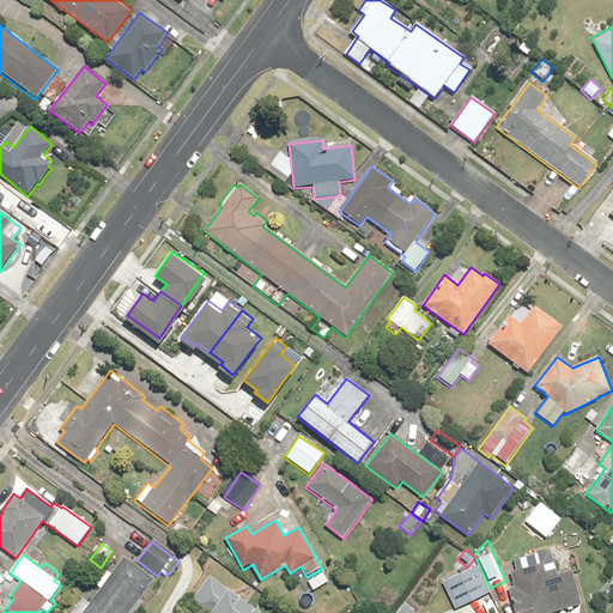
[(133,612),(143,602),(140,600),(155,580),(123,558),(111,575),(108,572),(97,587),(99,589),(87,606),(80,601),(73,611),(76,612),(133,612)]
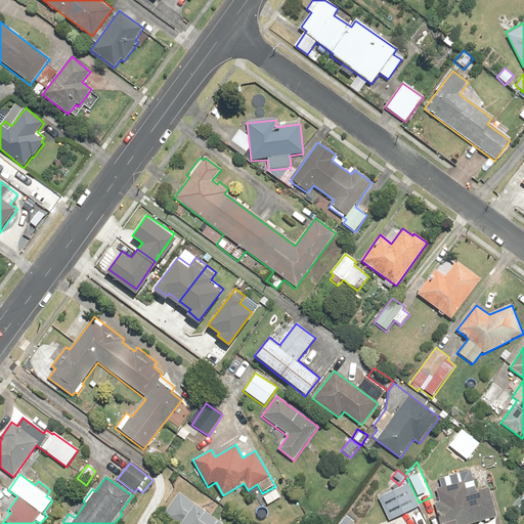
[(435,504),(441,523),(472,523),(496,516),(488,489),(468,495),(464,481),(436,490),(440,503),(435,504)]
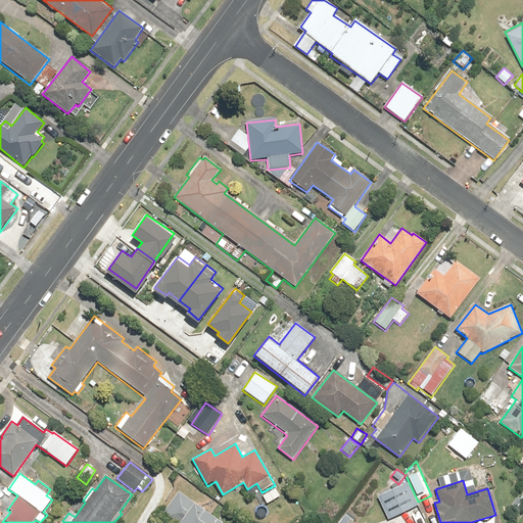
[(408,483),(377,496),(388,520),(419,507),(408,483)]
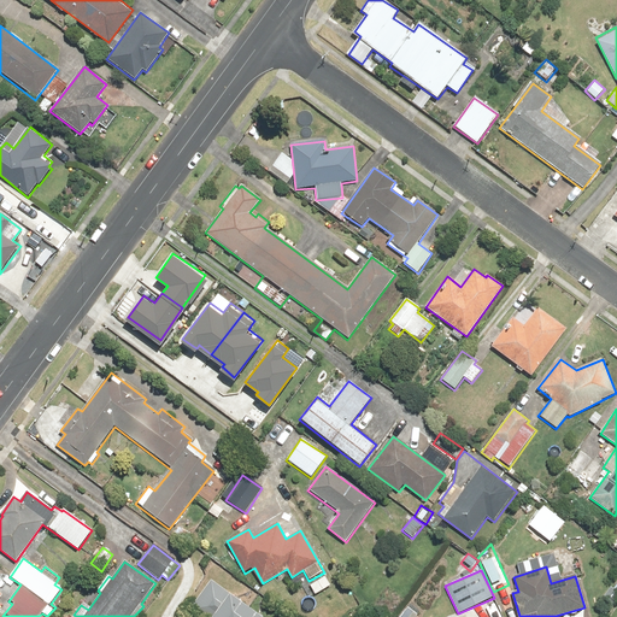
[(259,616),(210,582),(189,612),(195,616),(259,616)]
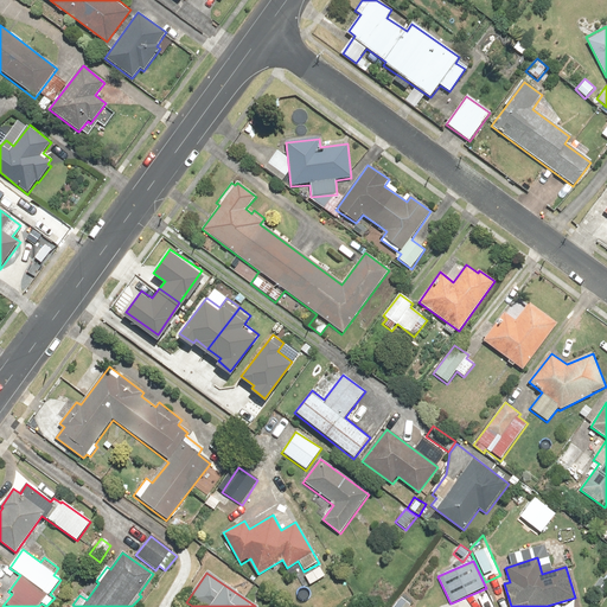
[(390,606),(409,606),(413,602),(402,594),(390,606)]
